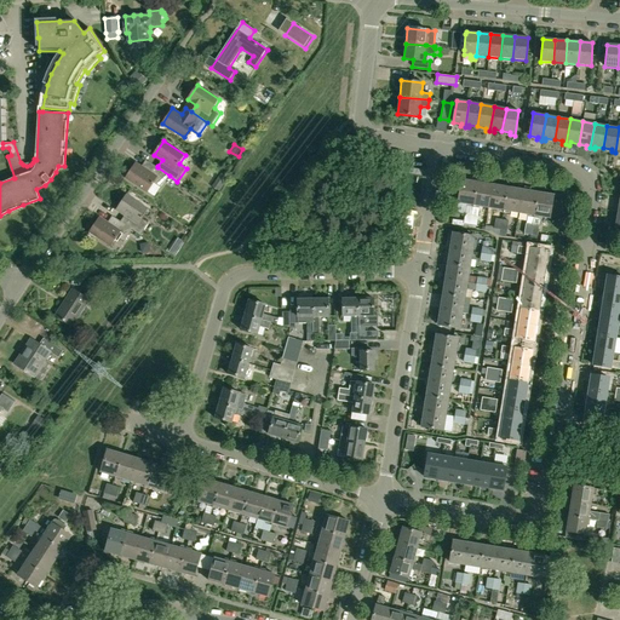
[(170,176),(158,167),(158,166),(150,161),(145,168),(137,162),(126,177),(148,191),(154,183),(161,188),(170,176)]
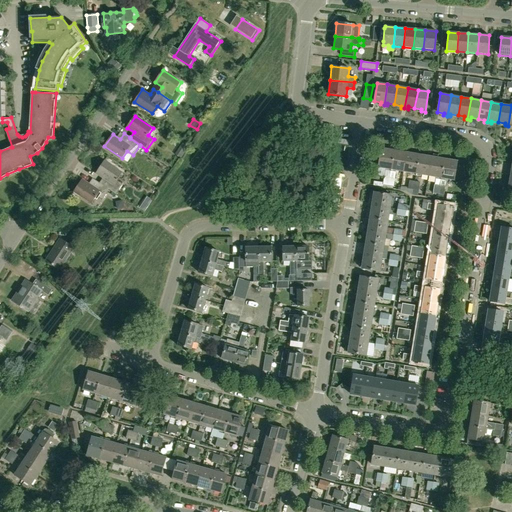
[(185,152),(179,148),(174,155),(181,159),(185,152)]
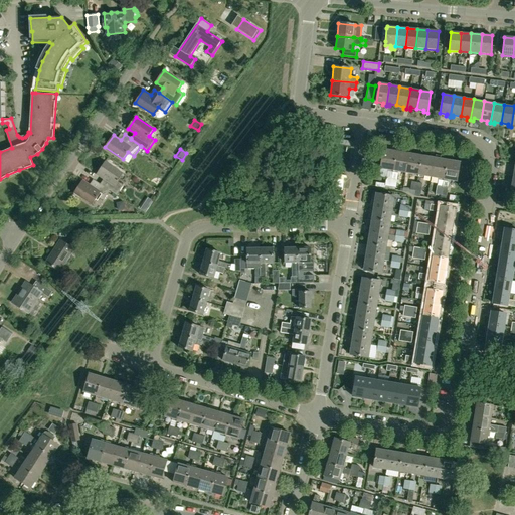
[(383,149),(380,168),(393,171),(396,152),(383,149)]
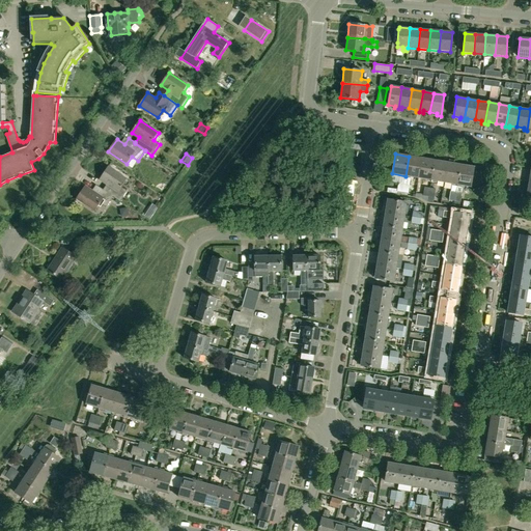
[(409,157),(406,176),(418,178),(421,159),(409,157)]
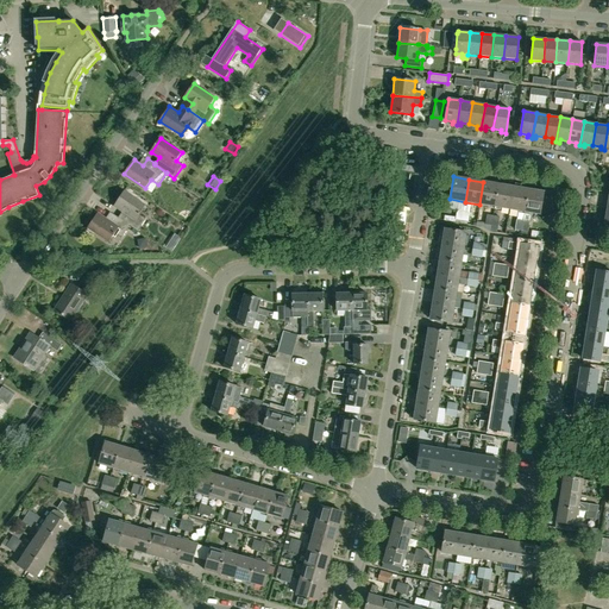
[(483,182),(479,205),(494,207),(497,184),(483,182)]
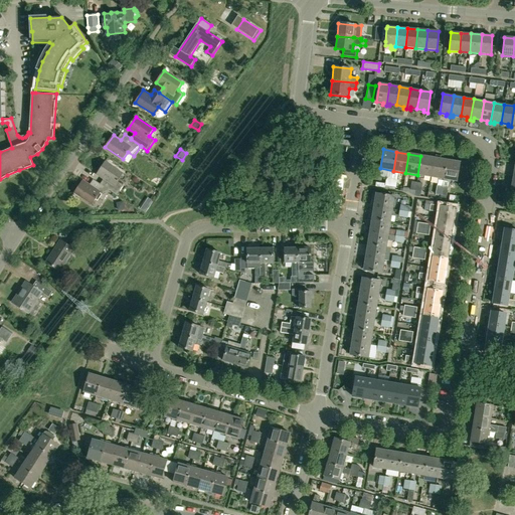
[(420,156),(417,175),(431,177),(434,158),(420,156)]
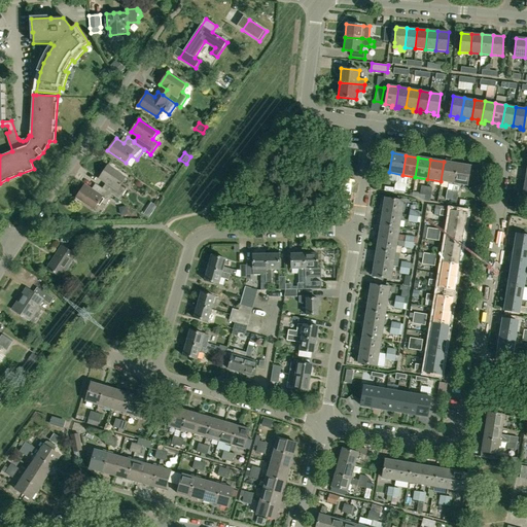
[(444,162),(441,181),(454,183),(457,164),(444,162)]
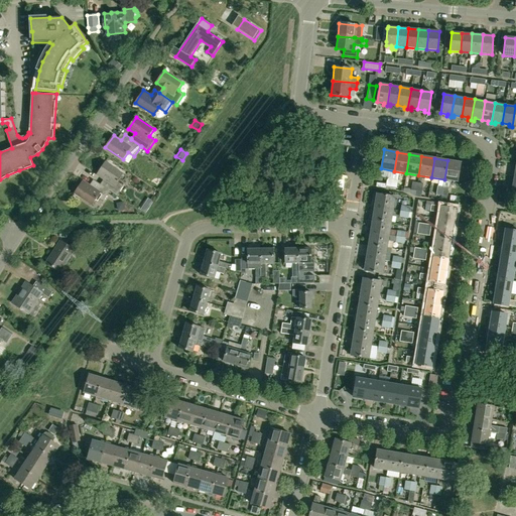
[(447,160),(444,179),(458,181),(461,162),(447,160)]
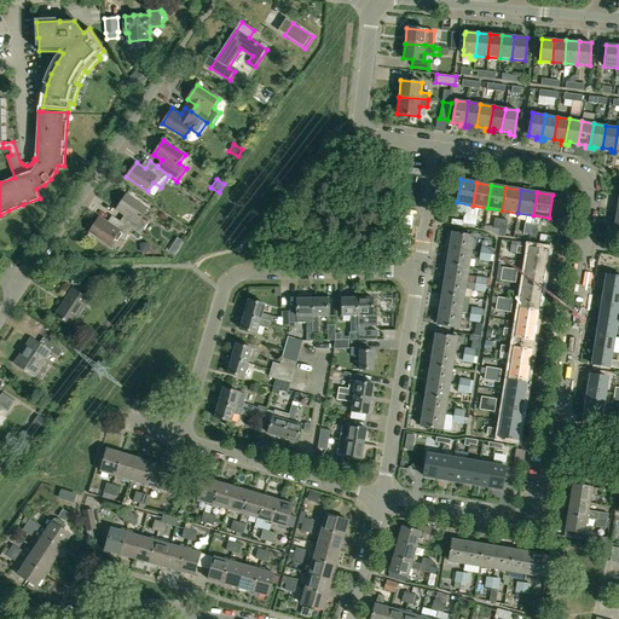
[(133,230),(142,236),(150,223),(143,218),(149,209),(127,195),(117,210),(126,215),(121,221),(133,230)]
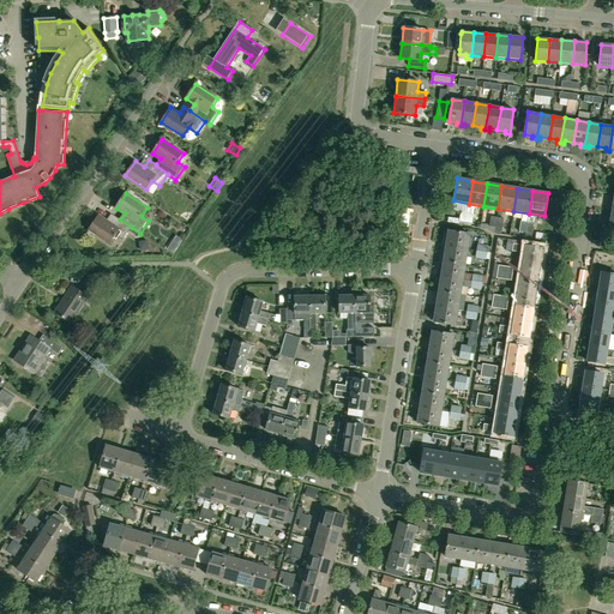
[(120,220),(112,214),(108,221),(100,215),(90,229),(112,244),(118,235),(125,240),(132,228),(120,220)]
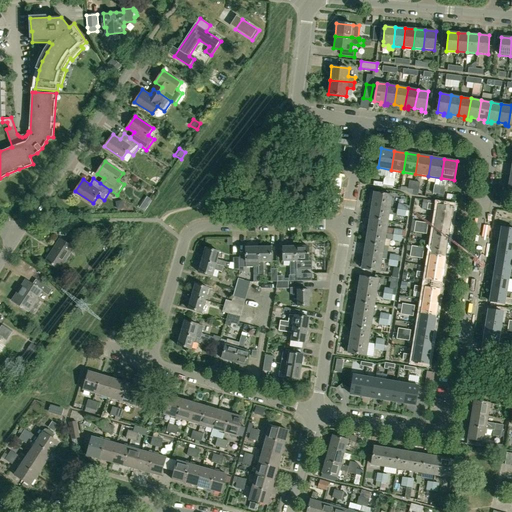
[(400,190),(404,190),(413,195),(413,190),(414,181),(409,180),(408,188),(401,186),(400,190)]
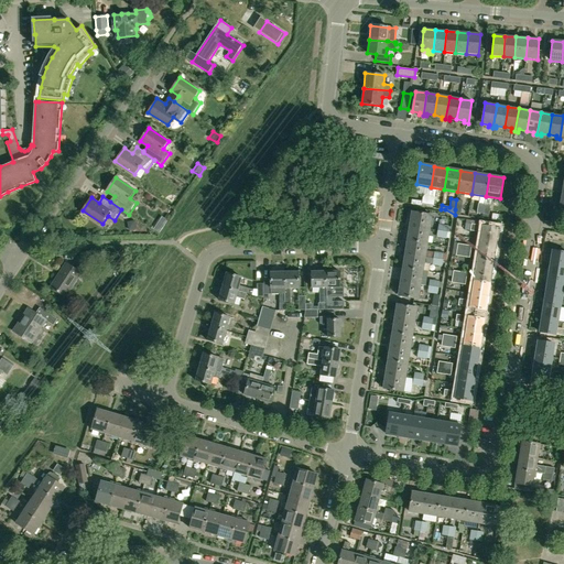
[(411,213),(409,227),(429,230),(432,216),(411,213)]
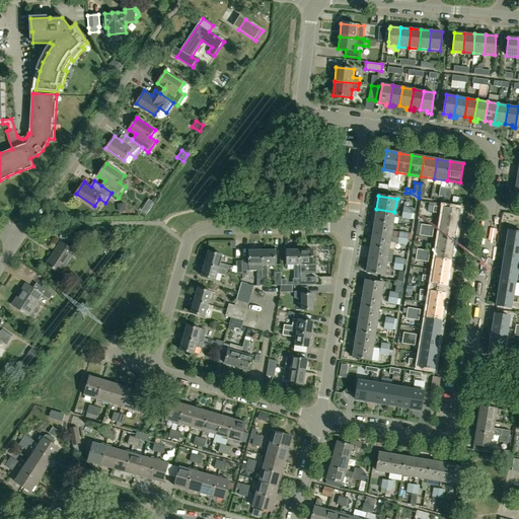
[(117,204),(119,212),(126,210),(125,203),(117,204)]
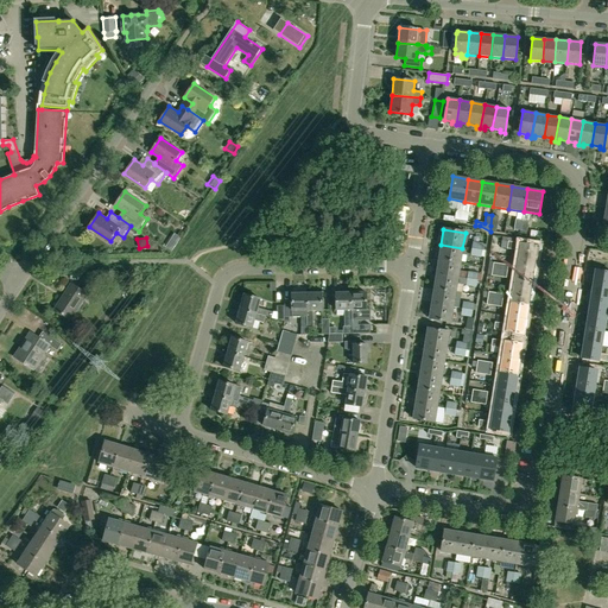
[(176,246),(170,241),(165,247),(172,252),(176,246)]
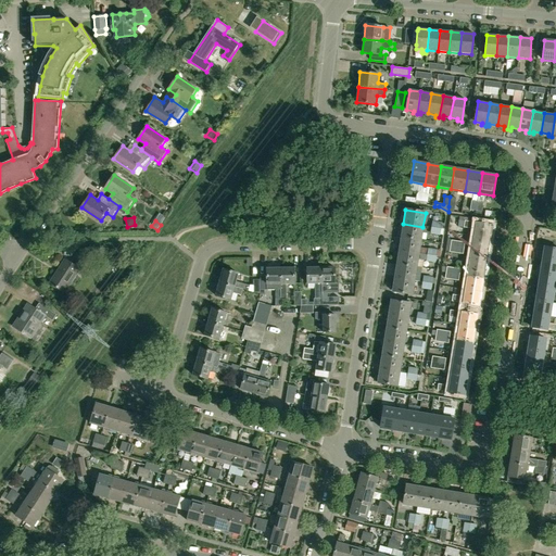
[(465,220),(464,227),(476,229),(475,236),(490,239),(492,225),(477,223),(465,220)]
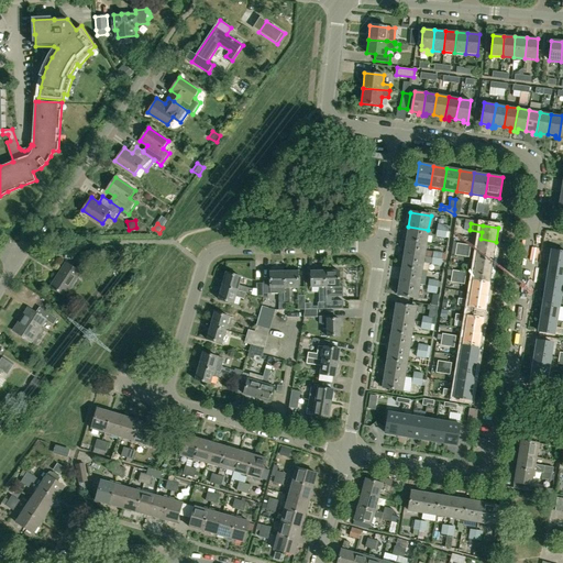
[(408,227),(406,240),(427,243),(428,230),(408,227)]
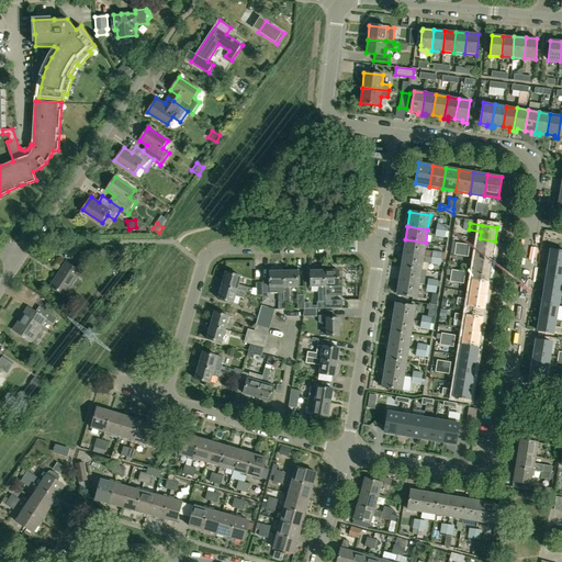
[(478,253),(493,255),(495,242),(480,238),(478,253)]
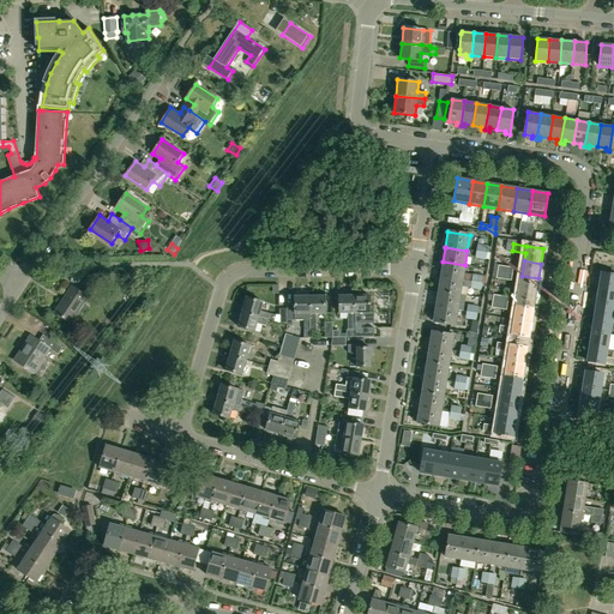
[(443,262),(440,277),(463,281),(465,265),(443,262)]
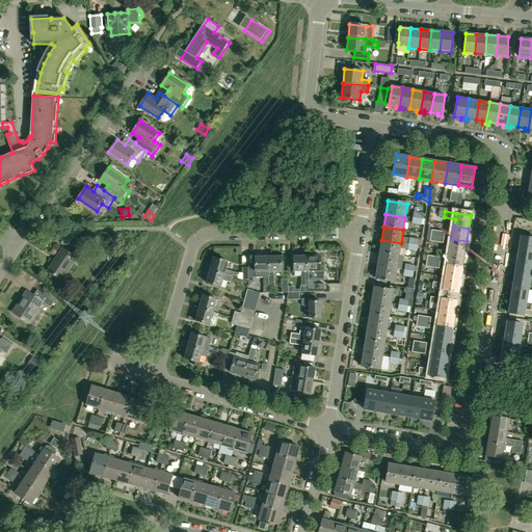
[(531,238),(522,236),(520,249),(531,251),(531,238)]
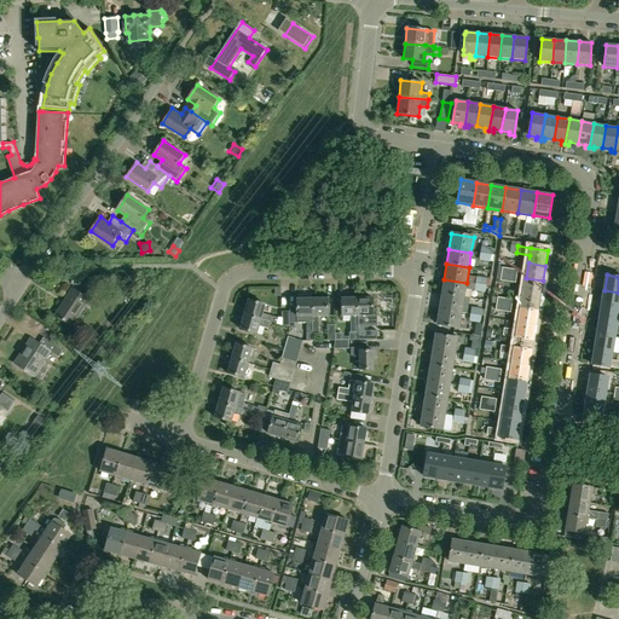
[(526,278),(524,293),(541,295),(543,281),(526,278)]
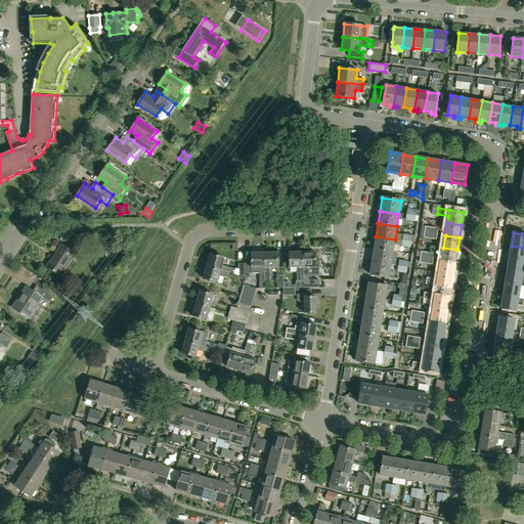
[(376,236),(374,249),(393,252),(394,245),(395,239),(376,236)]
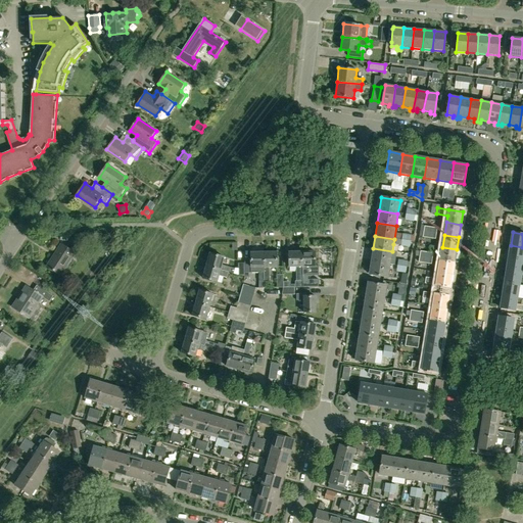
[(85,248),(83,246),(84,245),(73,239),(67,247),(61,244),(47,267),(61,275),(67,265),(72,267),(76,260),(76,259),(73,257),(76,253),(78,254),(81,255),(85,248)]
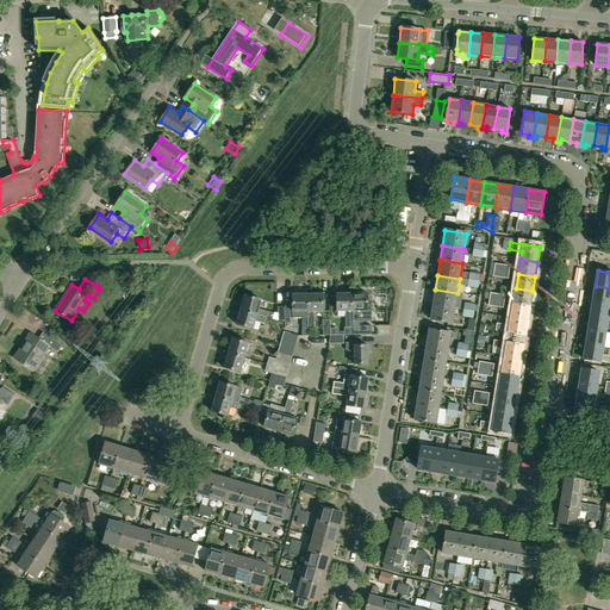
[(460,279),(459,285),(467,286),(478,288),(479,281),(468,280),(460,279)]
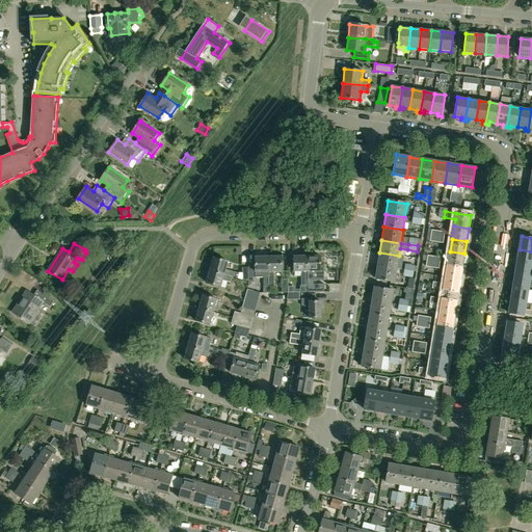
[(531,251),(520,249),(517,262),(531,265),(531,263),(531,251)]
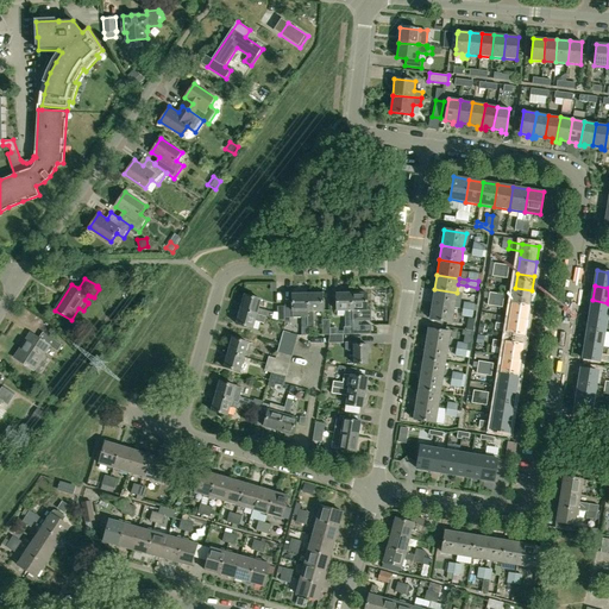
[(515,288),(513,302),(529,305),(532,290),(515,288)]
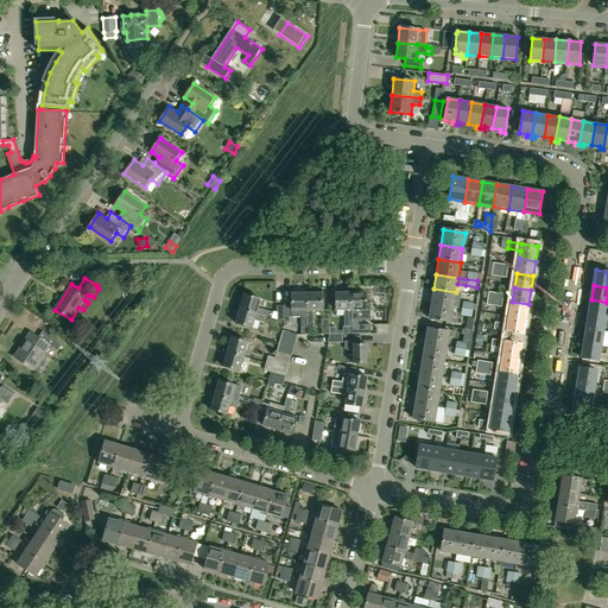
[(434,289),(431,303),(454,306),(456,292),(434,289)]
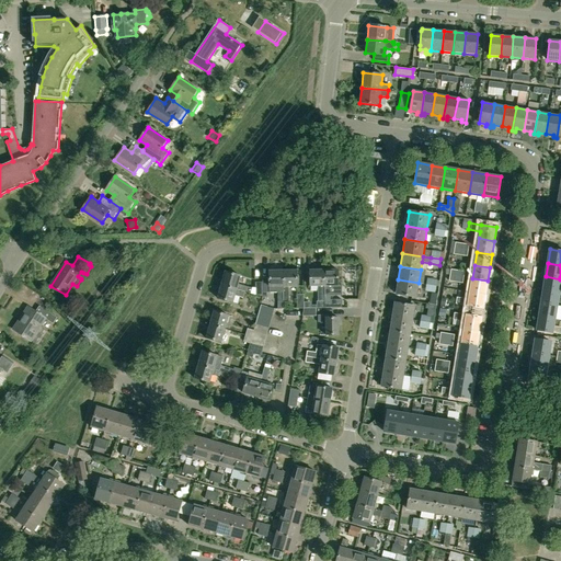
[(283,271),(268,272),(270,287),(283,287),(283,271)]
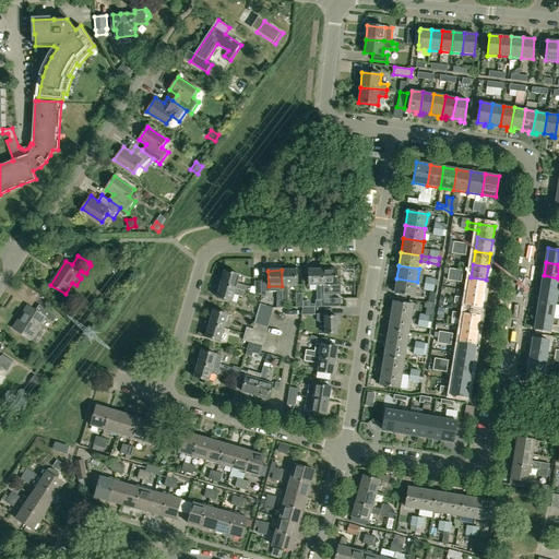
[(282,270),(282,286),(283,286),(282,290),(283,300),(288,299),(288,286),(296,286),(295,270),(282,270)]
